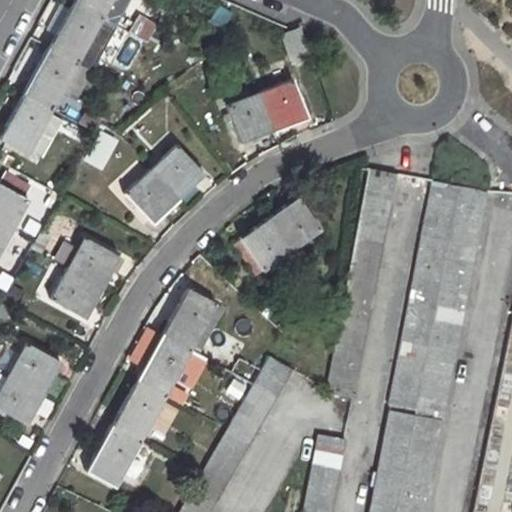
[(72,0),(72,2),(100,18),(109,0),(72,0)]
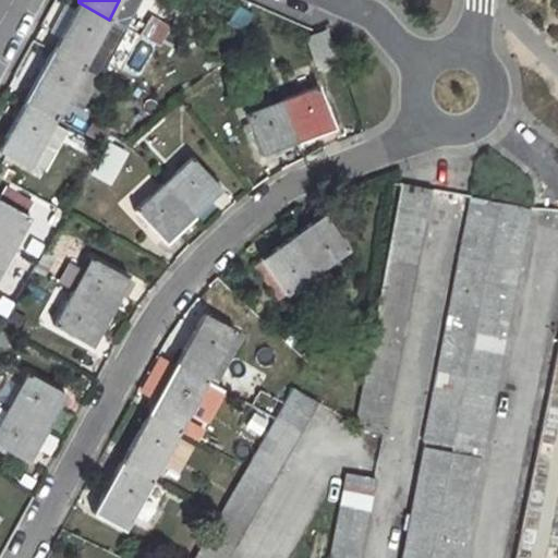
[(79,2),(51,51),(82,69),(109,20),(79,2)]
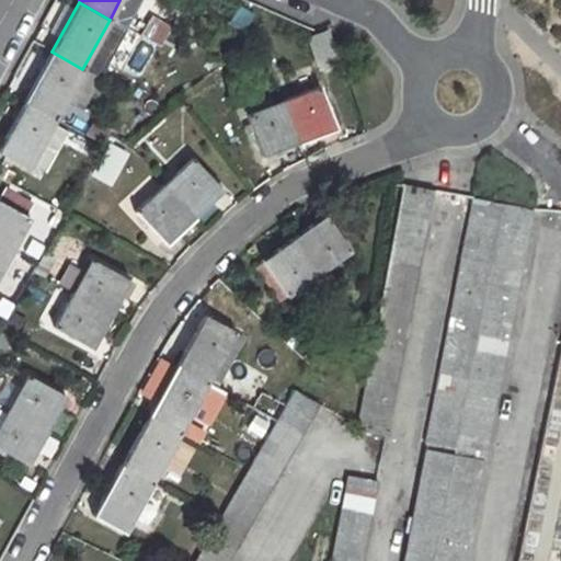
[(140,36),(161,48),(172,27),(151,16),(140,36)]
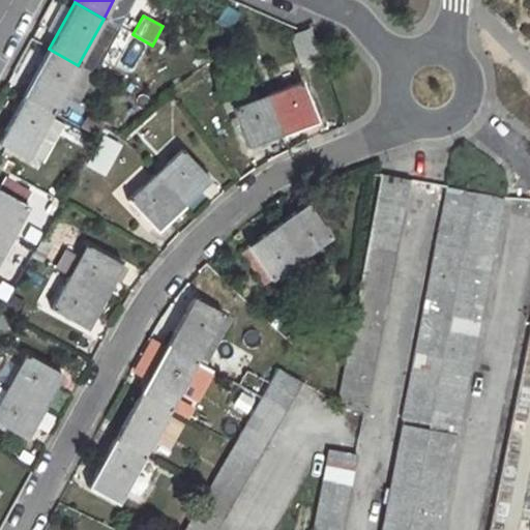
[(303,65),(324,54),(308,28),(289,39),(303,65)]
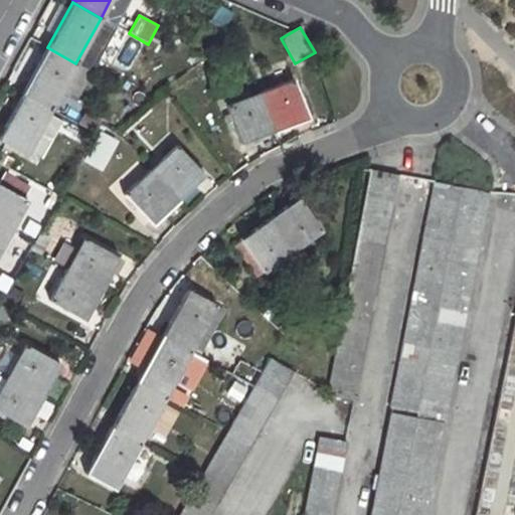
[(47,47),(22,94),(50,109),(75,63),(47,47)]
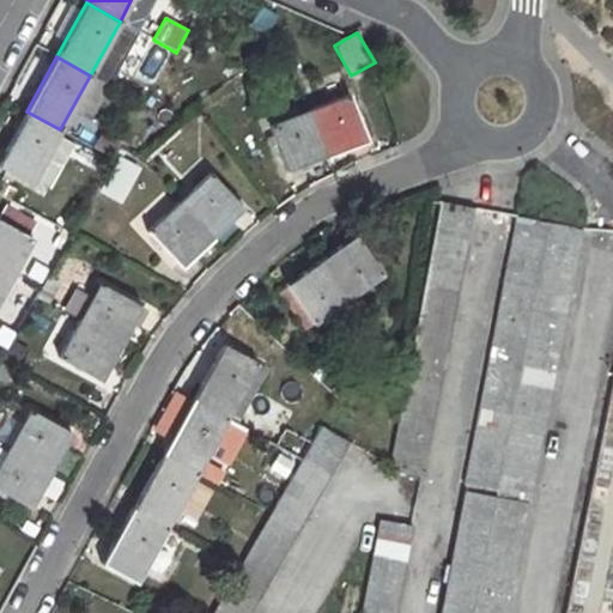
[(347,96),(308,110),(325,157),(365,143),(347,96)]
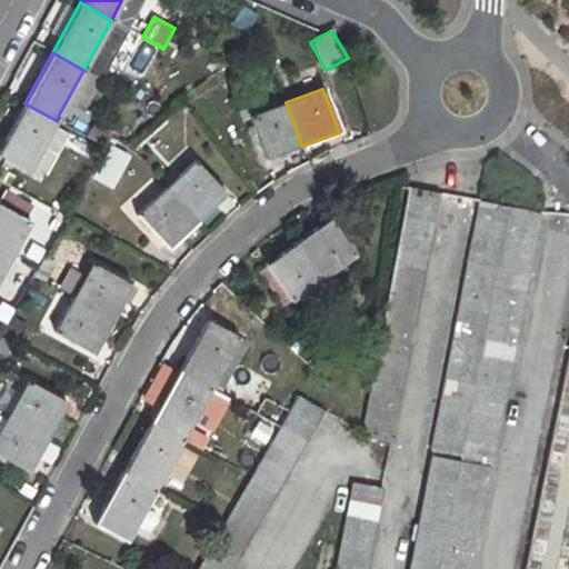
[(286,102),(250,116),(266,159),(301,146),(286,102)]
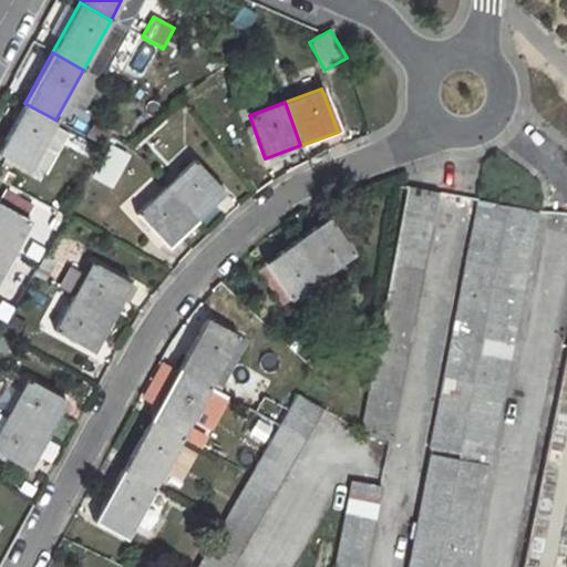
[(24,103),(0,146),(0,154),(28,171),(55,120),(24,103)]
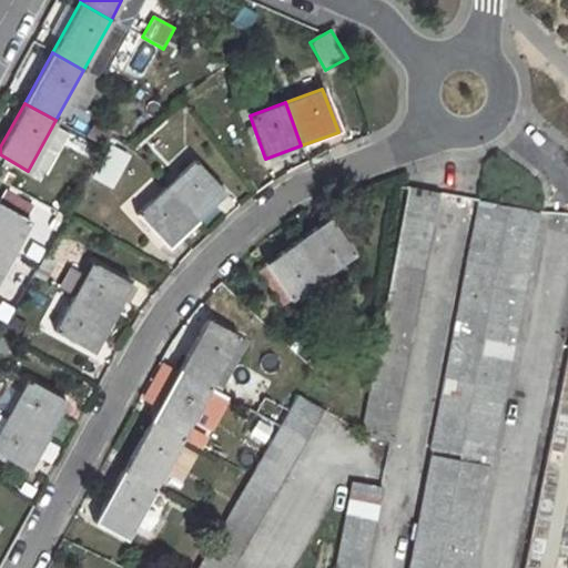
[(115,190),(131,154),(112,145),(95,181),(115,190)]
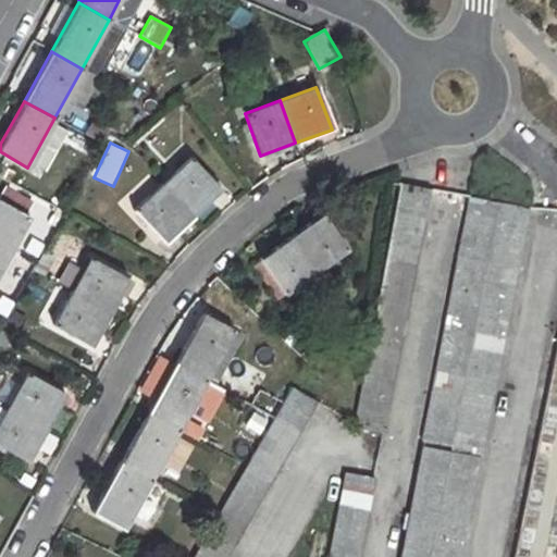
[(190,158),(163,184),(193,217),(220,190),(190,158)]
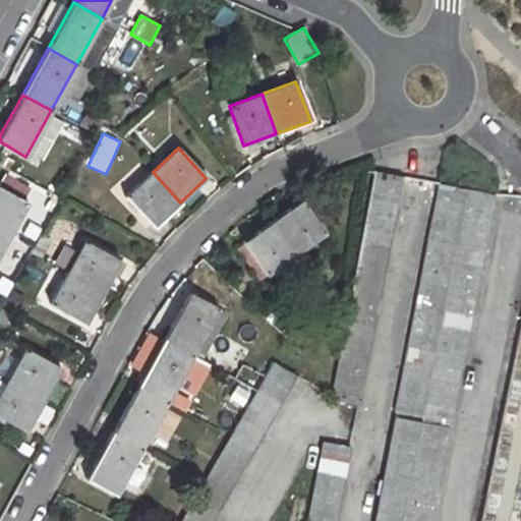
[(373,171),(330,400),(358,405),(403,177),(373,171)]
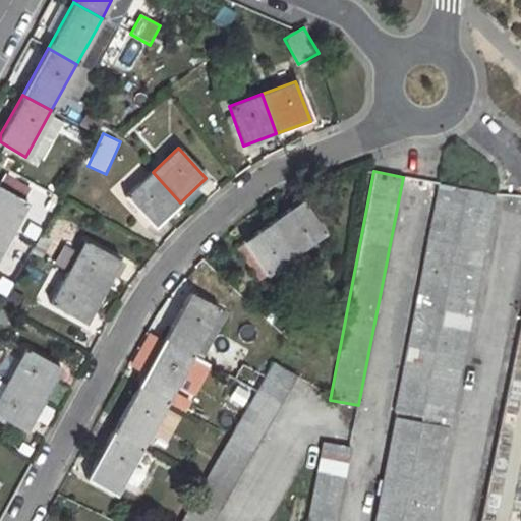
[(153,172),(125,196),(154,227),(180,203),(153,172)]
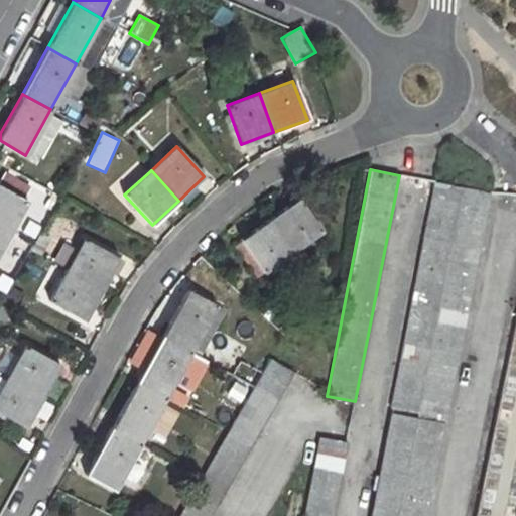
[(433,181),(390,407),(444,418),(445,418),(490,194),(433,181)]
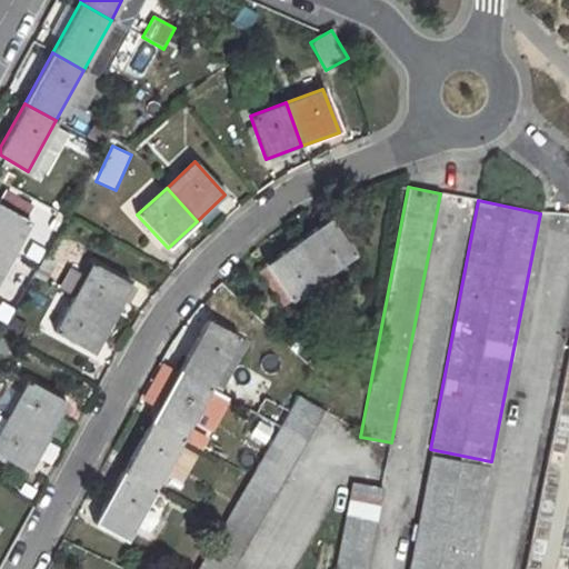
[(0,205),(0,250),(10,257),(30,222),(0,205)]
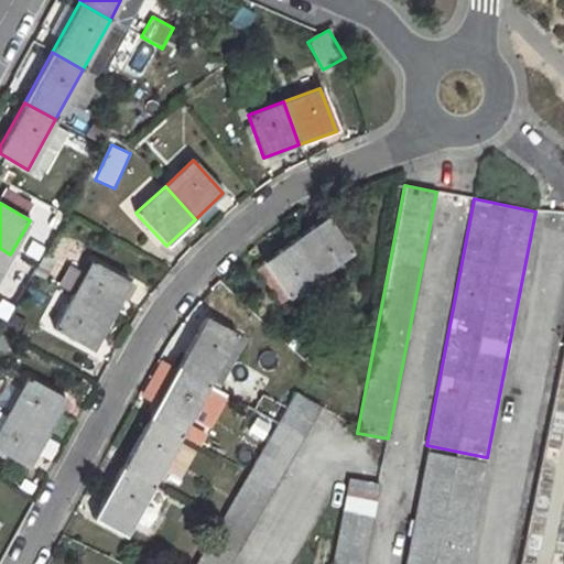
[(325,216),(293,239),(318,275),(351,251),(325,216)]
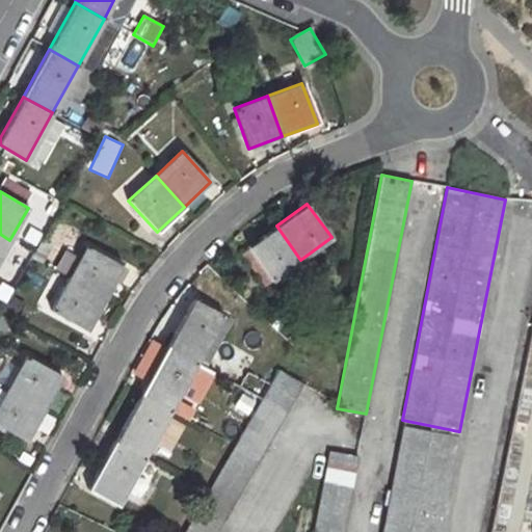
[(276,225),(246,247),(271,281),(300,260),(276,225)]
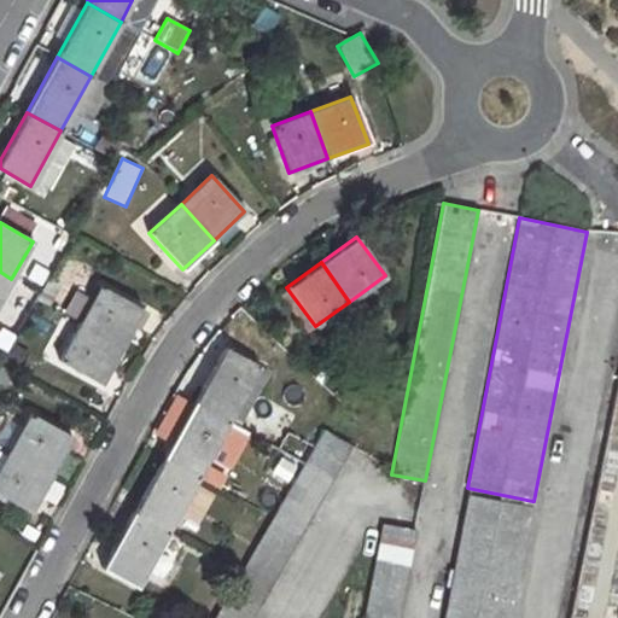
[(0,272),(0,299),(11,279),(0,272)]
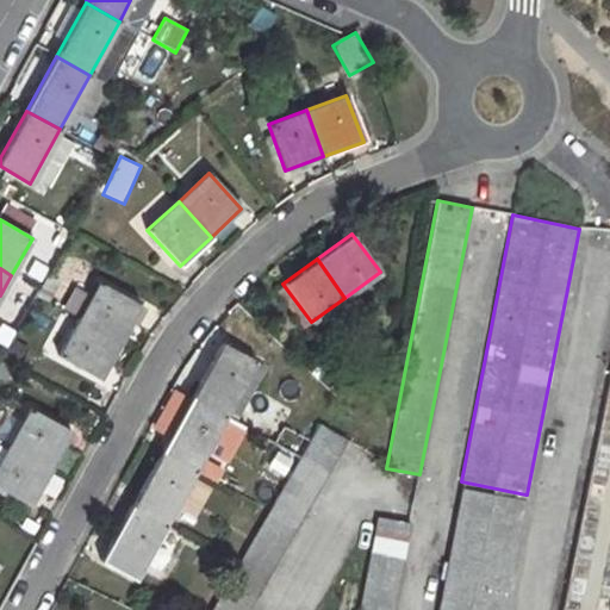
[(99,282),(80,321),(120,343),(141,306),(99,282)]
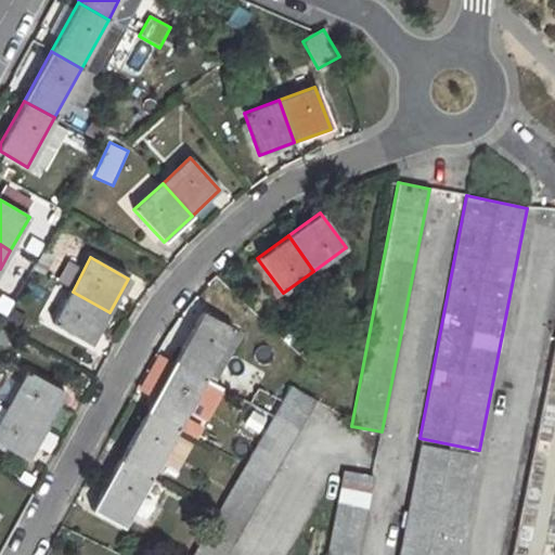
[(15,261),(9,279),(25,286),(33,269),(15,261)]
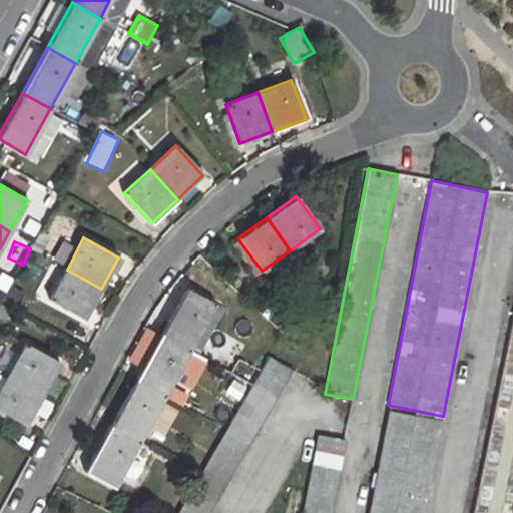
[(53,260),(64,266),(74,247),(62,241),(53,260)]
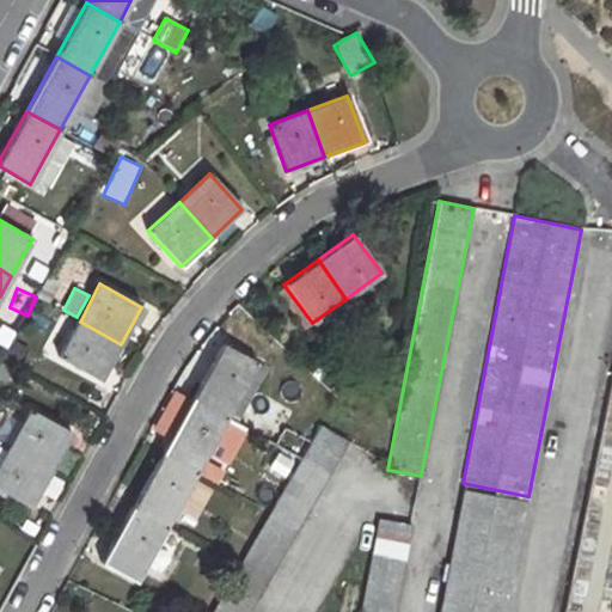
[(80,322),(60,359),(102,381),(121,344),(80,322)]
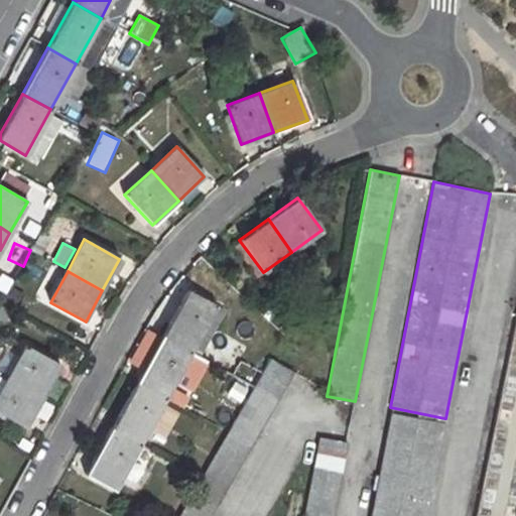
[(187,289),(162,337),(190,353),(218,305),(187,289)]
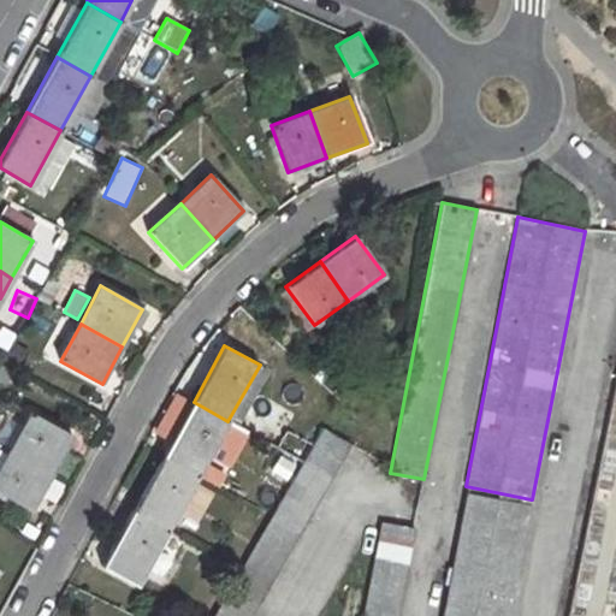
[(170,442),(189,401),(175,394),(154,434),(170,442)]
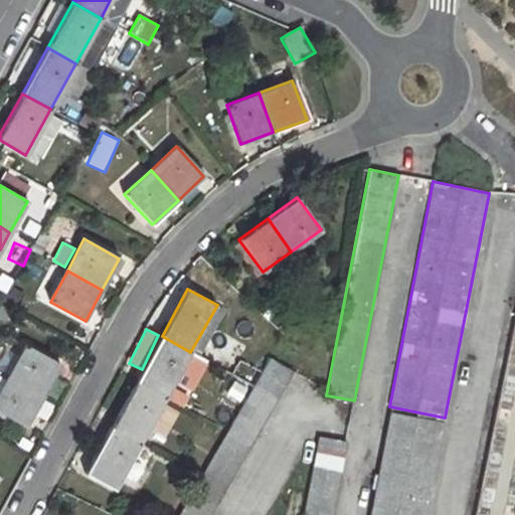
[(162,336),(137,381),(165,397),(190,352),(162,336)]
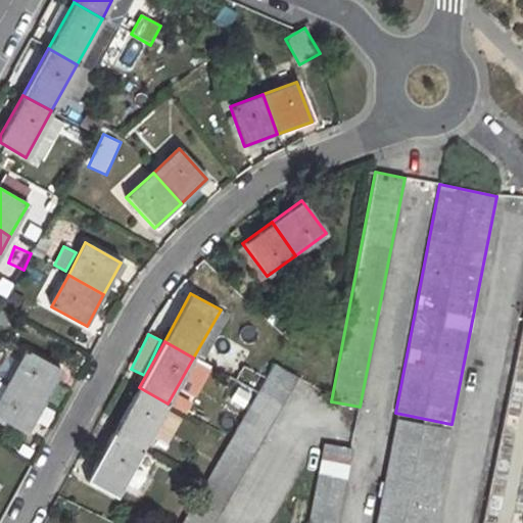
[(26,349),(8,382),(45,402),(62,371),(26,349)]
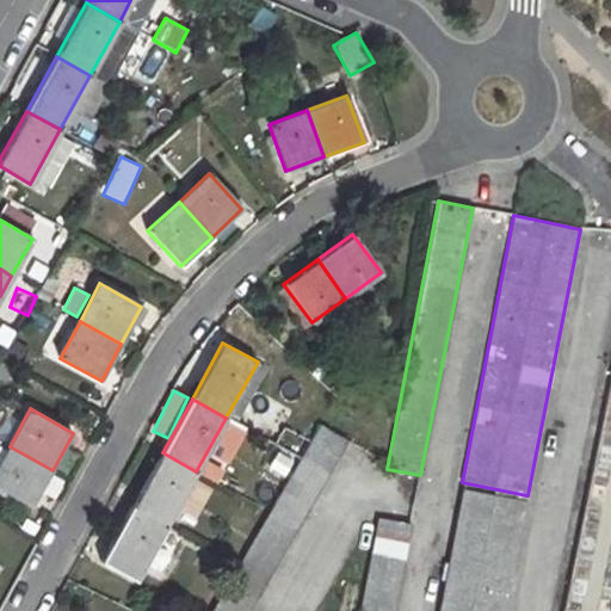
[(321,425),(211,610),(248,610),(349,443),(321,425)]
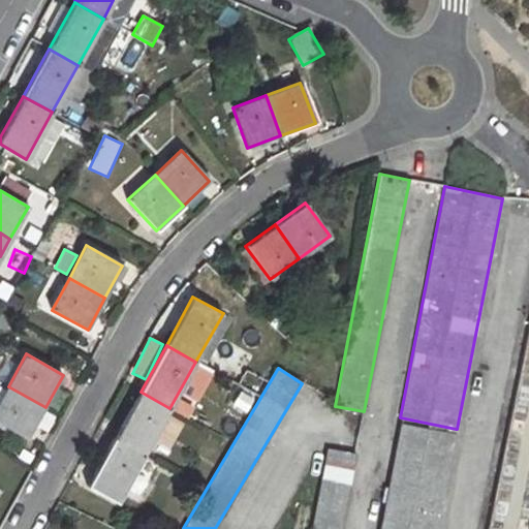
[(8,386),(0,401),(0,423),(28,438),(45,407),(8,386)]
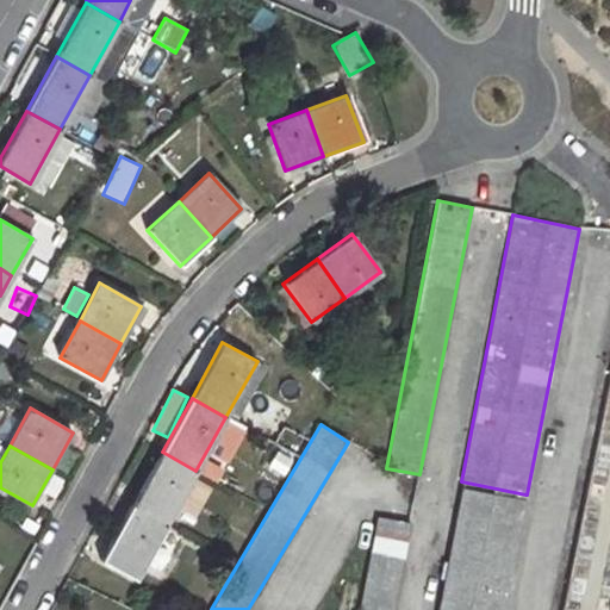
[(162,452),(132,506),(166,526),(174,510),(186,516),(209,478),(195,471),(162,452)]
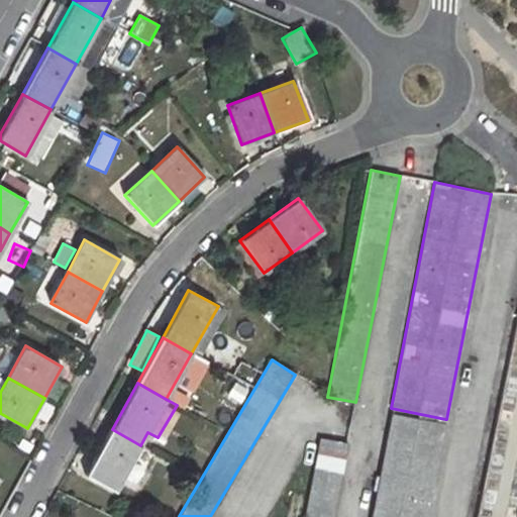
[(391,414),(371,516),(425,516),(444,424),(391,414)]
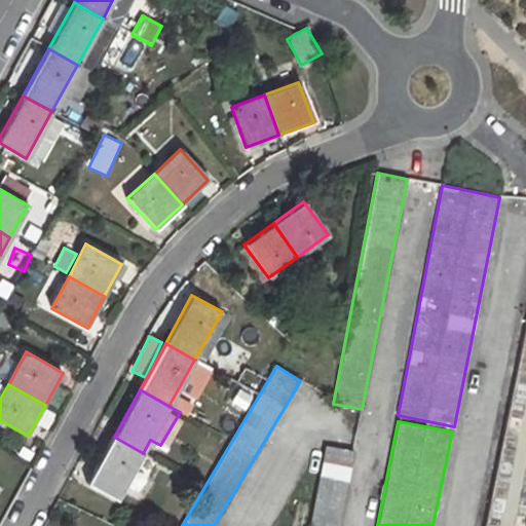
[(114,437),(87,484),(116,500),(143,453),(114,437)]
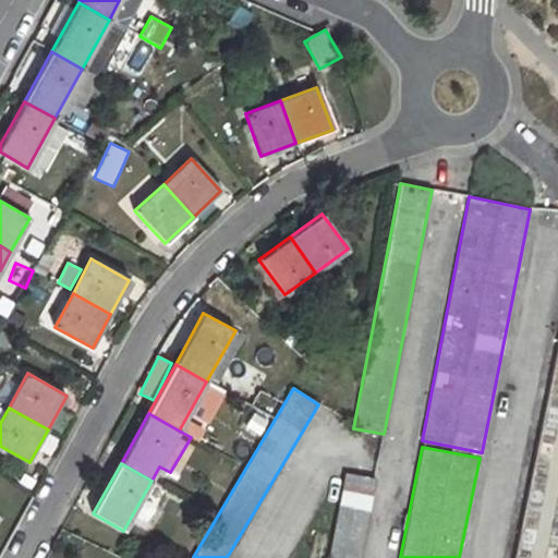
[(344,473),(327,557),(358,557),(374,478),(344,473)]
